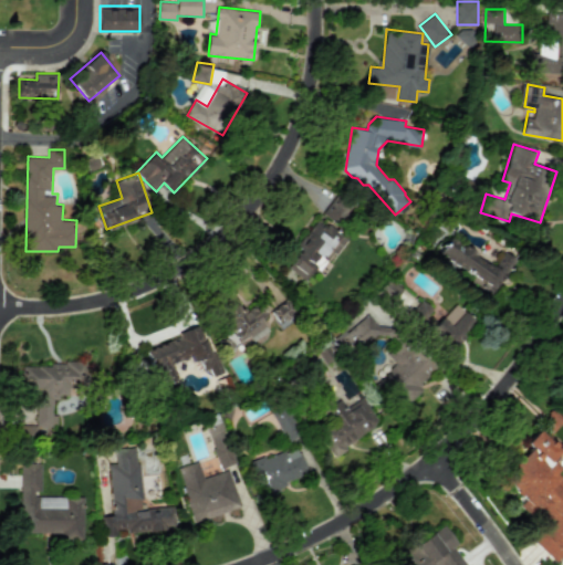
[(306,280),(315,268),(321,272),(346,237),(321,218),(287,264),(306,280)]
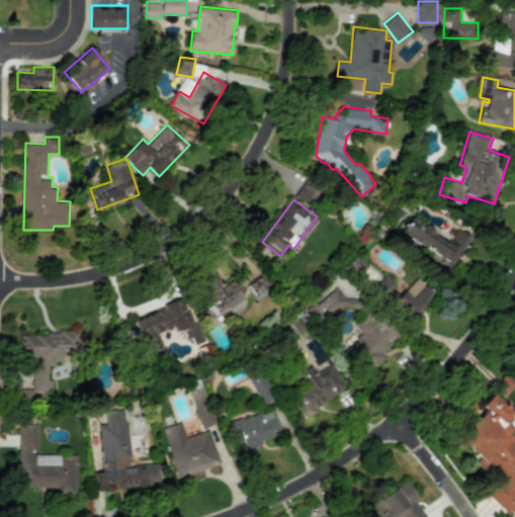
[(473,237),(462,230),(453,244),(412,217),(402,232),(453,266),(473,237)]
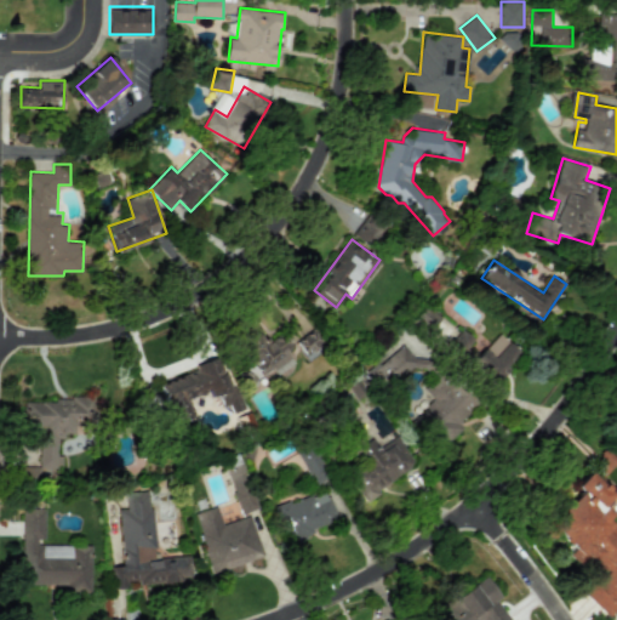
[(284,330),(268,341),(261,331),(241,346),(262,376),(274,368),(279,375),(297,363),(289,351),(295,346),(284,330)]
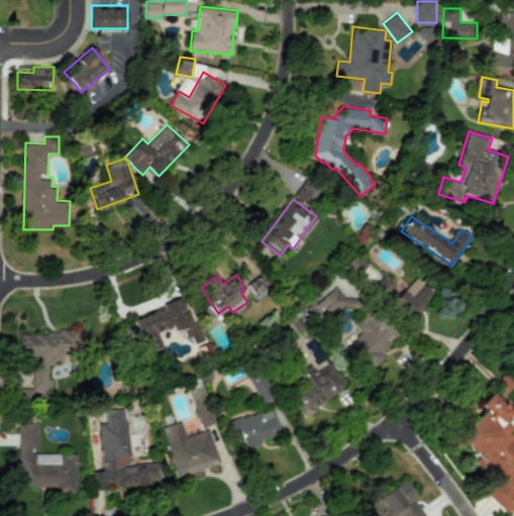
[(423,305),(434,293),(416,277),(395,301),(415,319),(425,307),(423,305)]
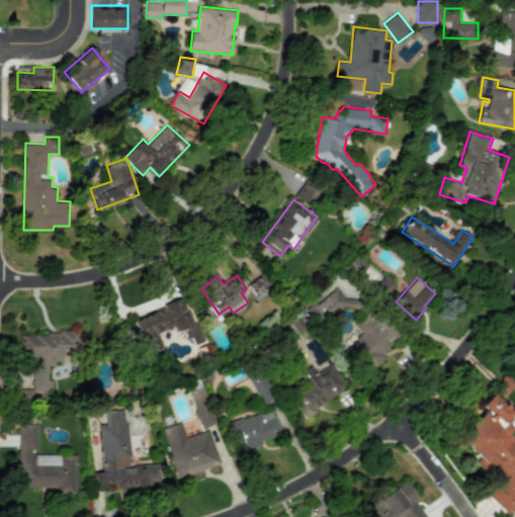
[(307,312),(321,327),(347,304),(352,310),(357,305),(338,283),(307,312)]
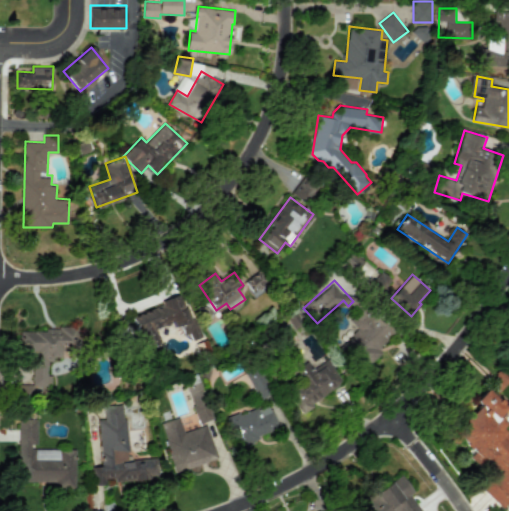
[(132,314),(144,348),(161,342),(156,328),(174,322),(176,327),(182,325),(185,335),(191,333),(193,340),(200,337),(186,295),(132,314)]
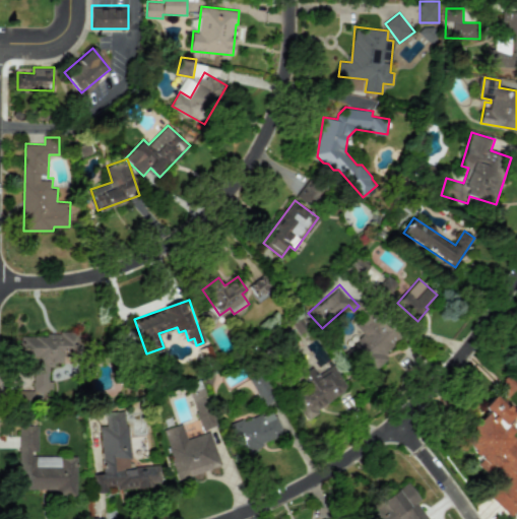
[(390,357),(386,352),(401,336),(373,310),(358,326),(365,333),(349,348),(375,372),(390,357)]
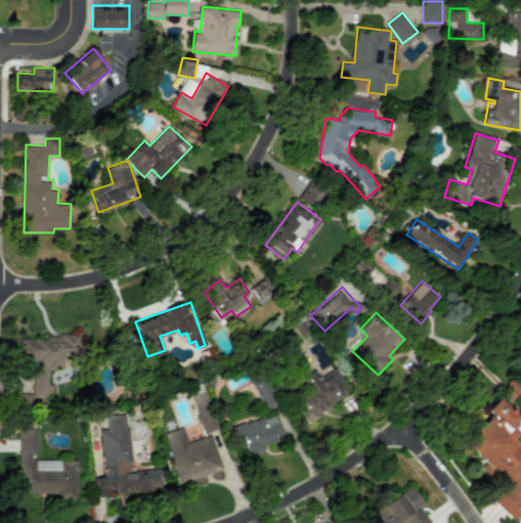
[(24,335),(23,363),(35,363),(35,393),(20,393),(20,407),(52,407),(53,383),(49,383),(50,366),(64,367),(64,354),(81,355),(81,337),(24,335)]
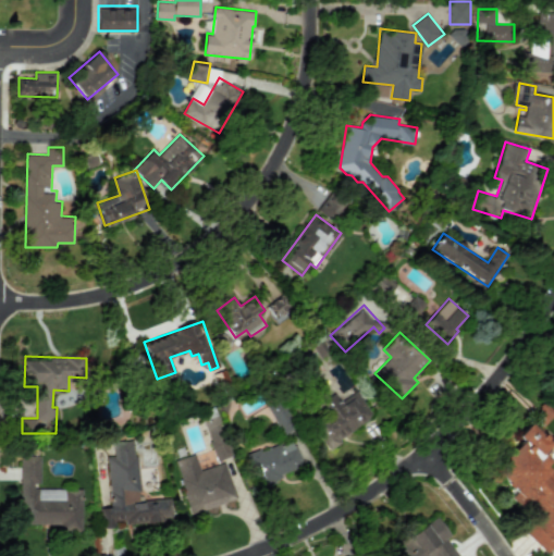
[(376,417),(358,390),(342,400),(336,393),(320,403),(330,417),(315,428),(329,447),(376,417)]
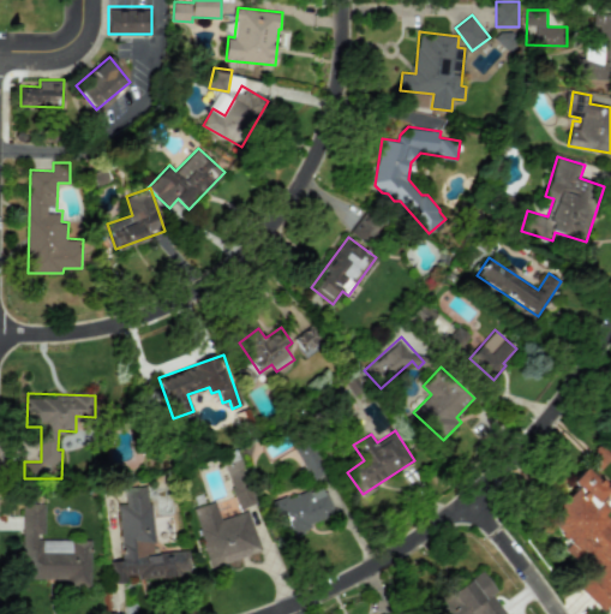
[(313,480),(331,471),(313,436),(297,446),(313,480)]
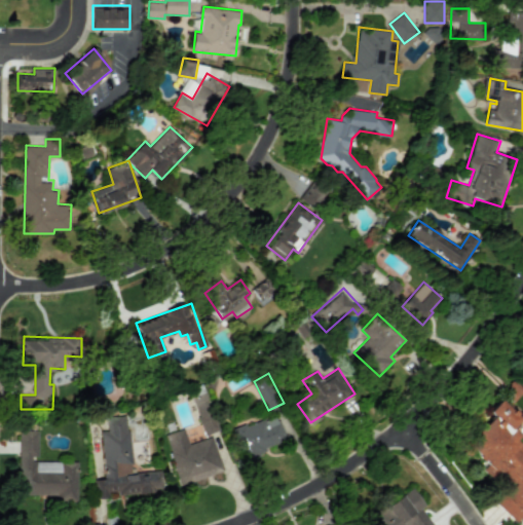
[(469,450),(488,461),(482,471),(506,485),(494,504),(522,521),(522,445),(518,443),(522,434),(522,412),(521,414),(497,400),(489,413),(490,413),(469,450)]
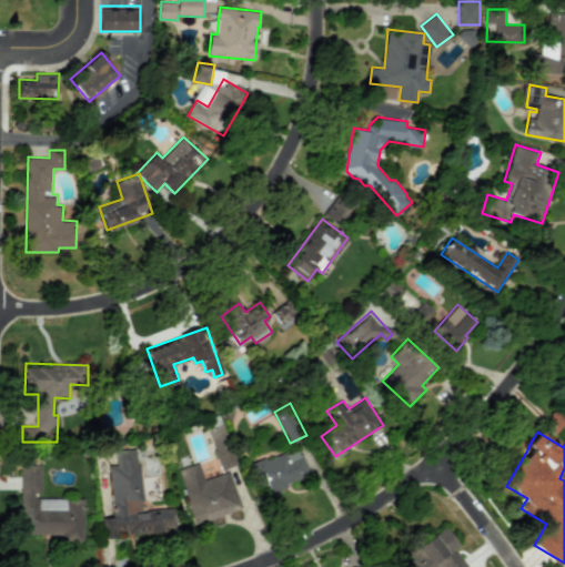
[(313,477),(302,446),(254,463),(265,494),(313,477)]
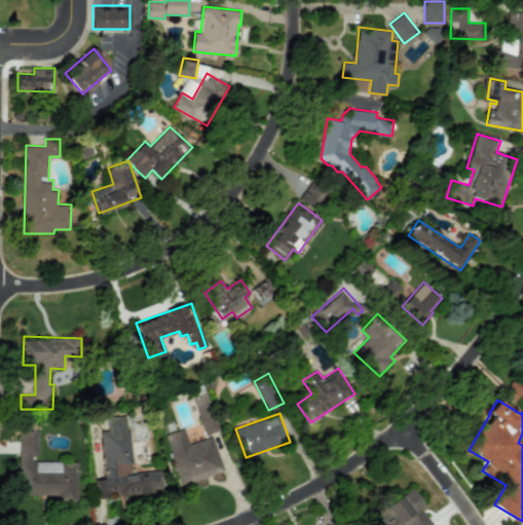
[(163,491),(162,471),(133,472),(131,415),(109,416),(109,430),(103,430),(105,479),(95,479),(96,498),(110,497),(110,494),(163,491)]
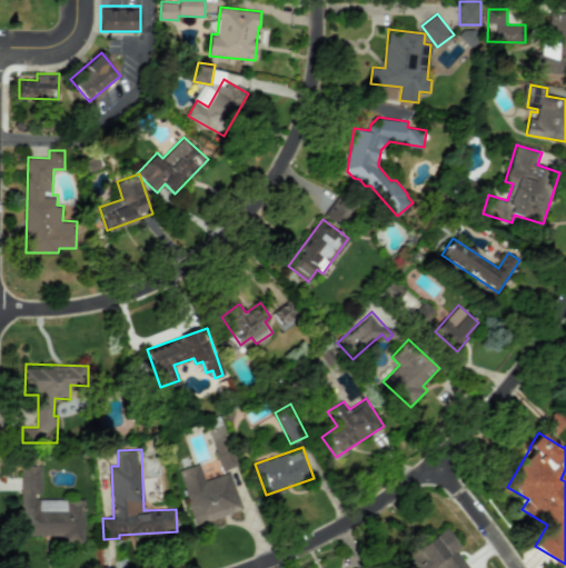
[(180,469),(196,524),(244,510),(232,471),(207,479),(201,462),(180,469)]
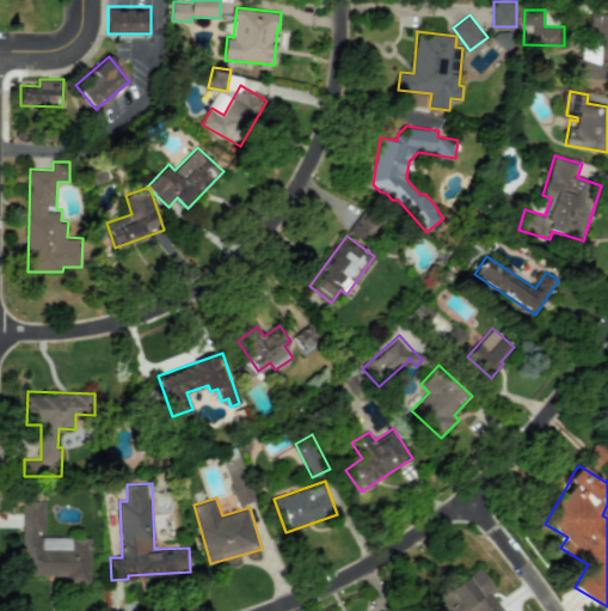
[(92,537),(47,536),(47,500),(25,500),(23,575),(67,575),(67,581),(91,582),(92,537)]
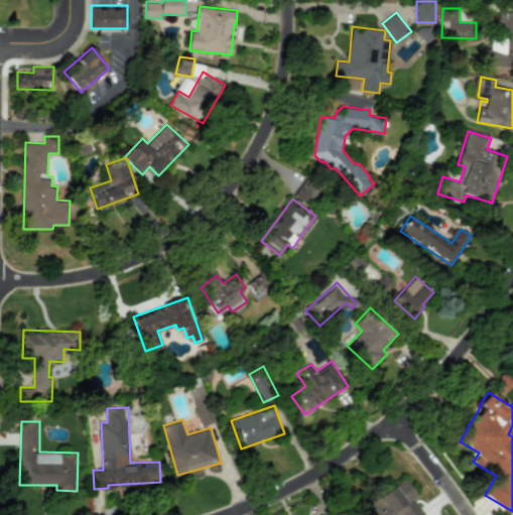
[(427,514),(415,497),(418,495),(406,478),(368,504),(375,514),(402,514),(404,514),(427,514)]
